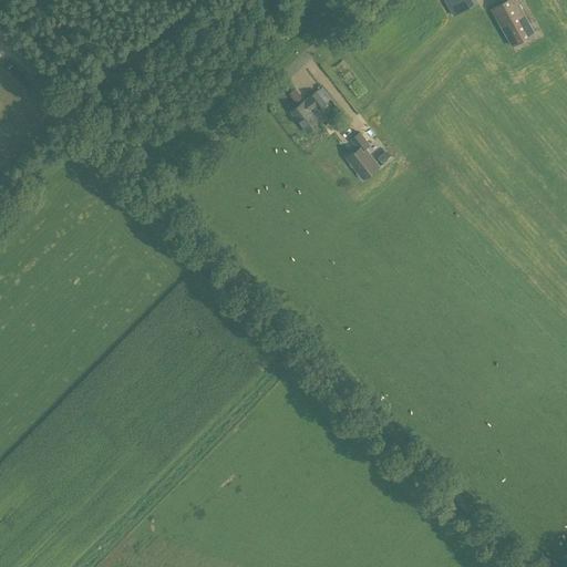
[(443,0),(453,18),(478,2),(476,0),(443,0)]
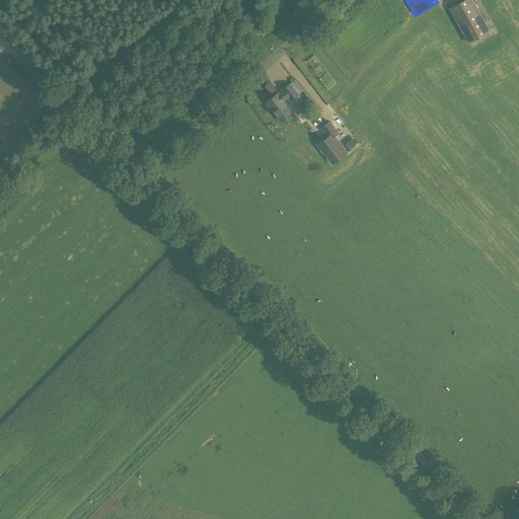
[(464,0),(449,8),(469,43),(490,31),(472,0),(464,0)]
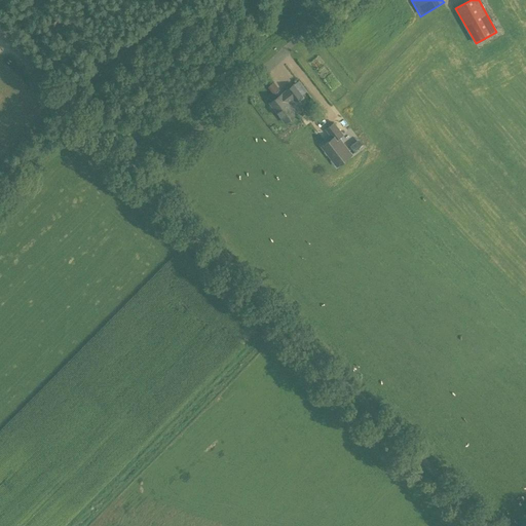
[(273,92),(277,84),(272,80),(267,88),(273,92)]
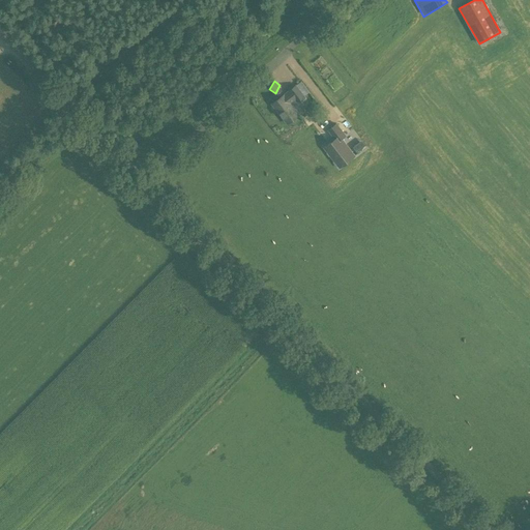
[(299,115),(291,104),(296,100),(297,101),(303,96),(296,86),(272,105),(287,124),(299,115)]
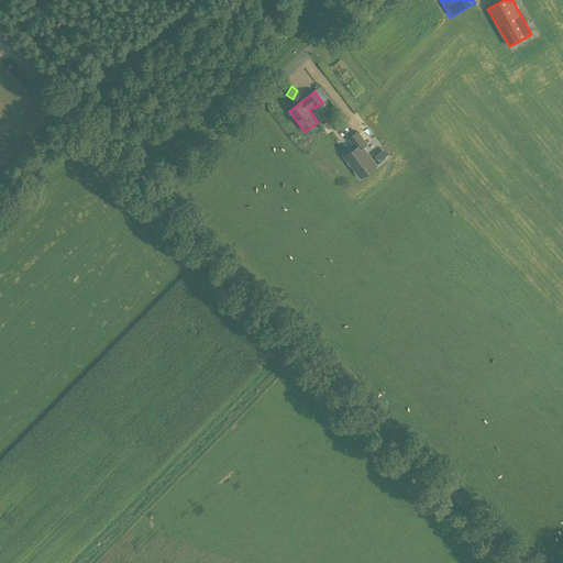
[(361,178),(376,166),(363,147),(367,144),(357,131),(348,138),(355,147),(344,156),(361,178)]
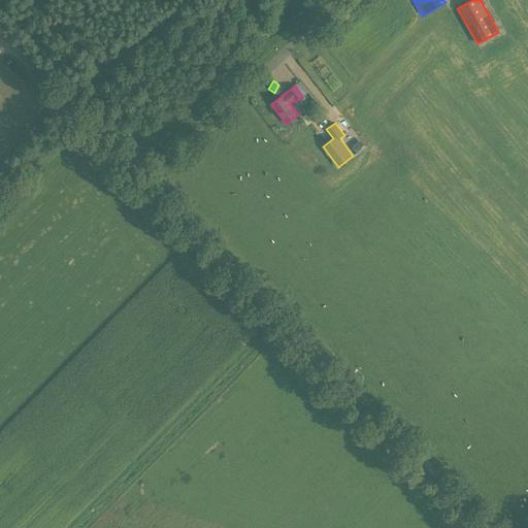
[(356,153),(360,150),(355,143),(351,146),(356,153)]
